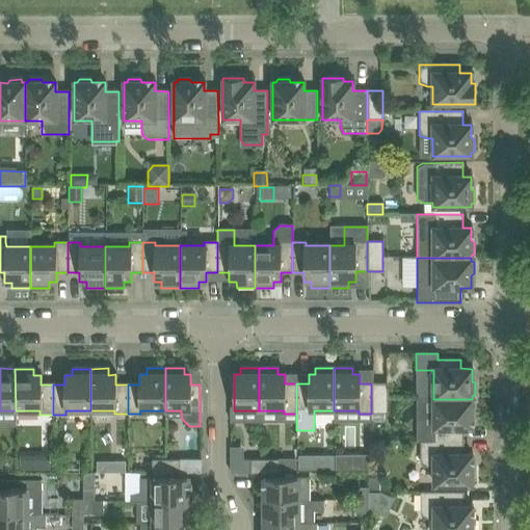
[(387,383),(371,383),(371,414),(387,414),(387,383)]
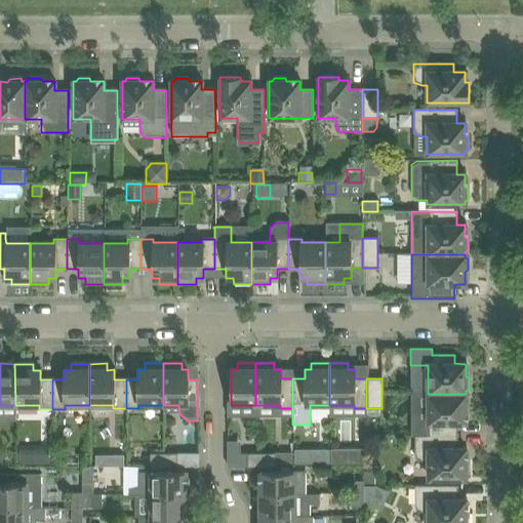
[(428,394),(428,436),(456,436),(456,424),(466,423),(466,410),(469,409),(469,398),(466,396),(466,394),(428,394)]
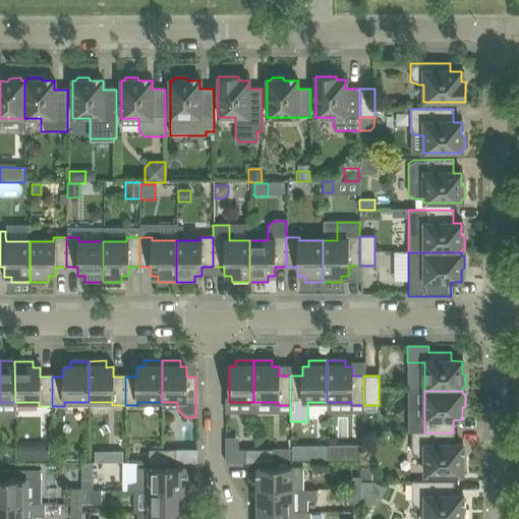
[(453,433),(424,433),(411,433),(411,455),(418,458),(424,458),(424,475),(462,475),(462,472),(465,470),(465,459),(462,457),(462,445),(453,445),(453,433)]
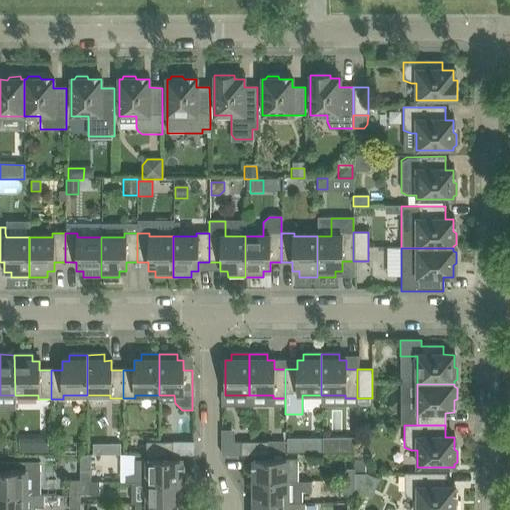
[(46,439),(36,439),(36,454),(46,454),(46,439)]
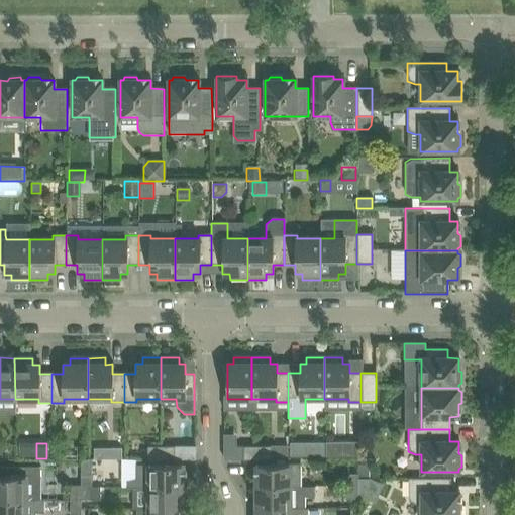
[(308,443),(289,444),(290,457),(308,457),(308,443)]
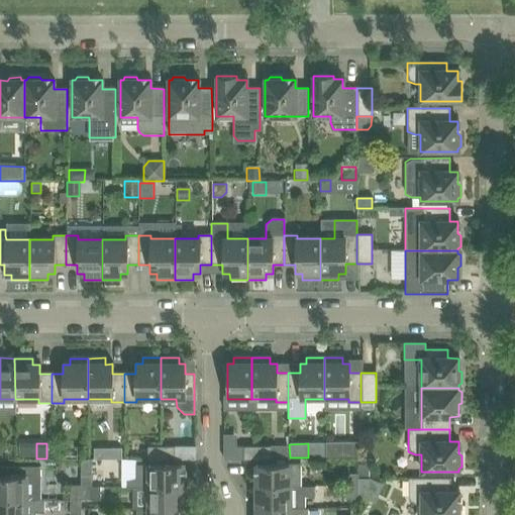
[(342,444),(342,457),(355,457),(355,444),(342,444)]
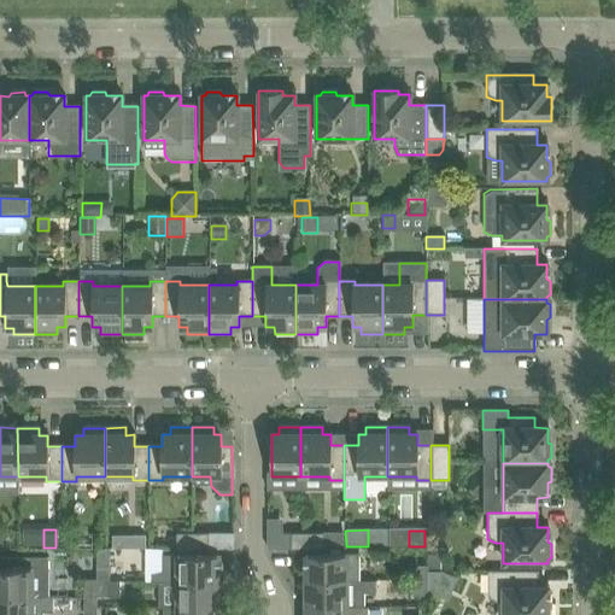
[(291,534),(281,534),(281,549),(291,549),(296,549),(323,549),(322,533),(291,534)]
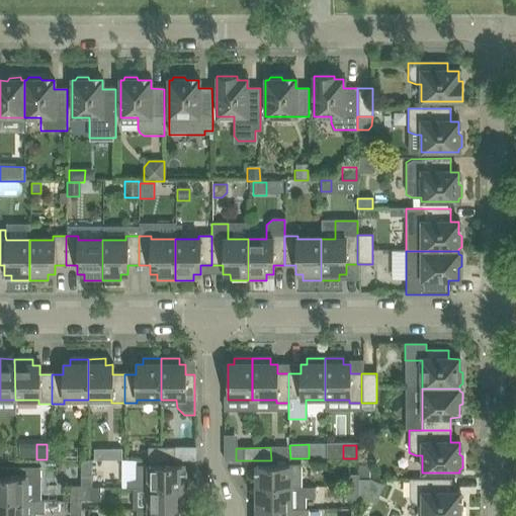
[(174,448),(147,448),(147,462),(174,461),(174,448)]
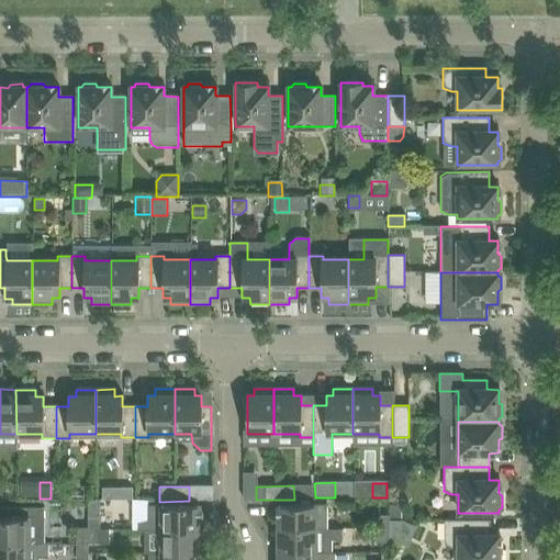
[(311,486),(295,486),(295,499),(311,499),(311,486)]
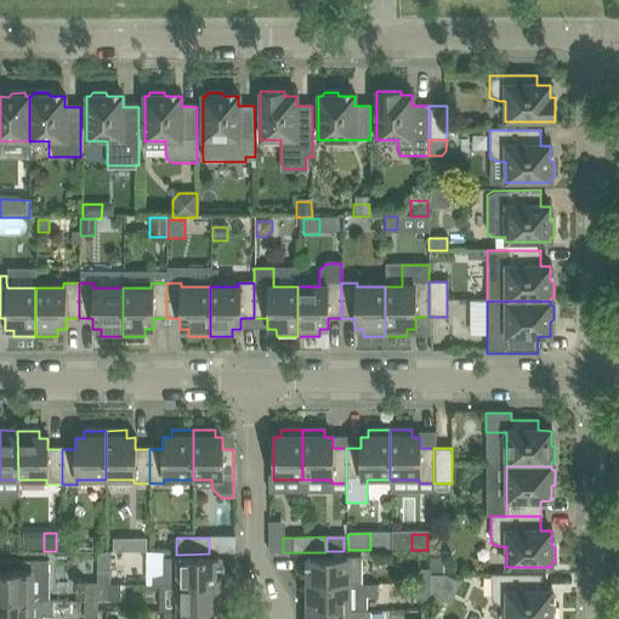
[(145,540),(134,540),(134,552),(145,552),(145,540)]
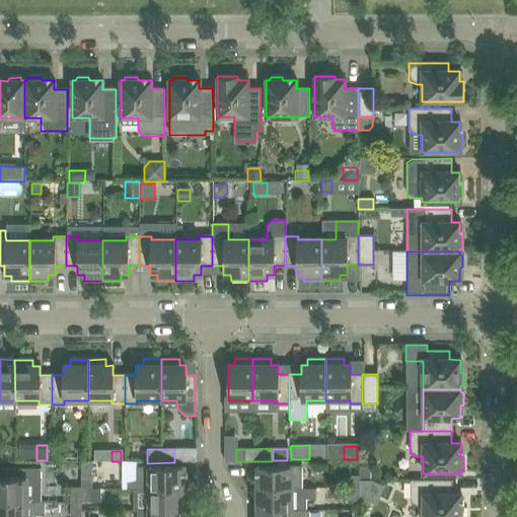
[(81,462),(81,490),(91,490),(91,462),(81,462)]
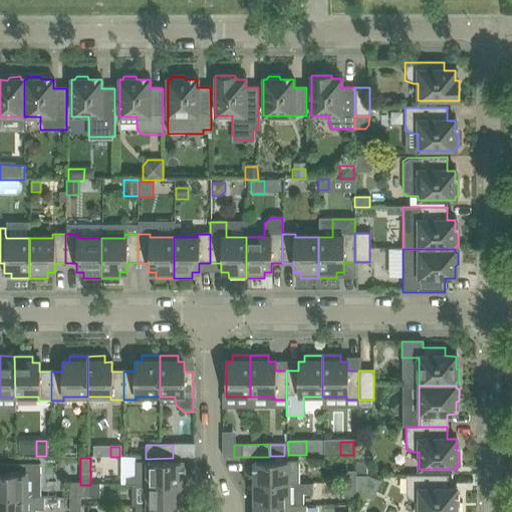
[(355,458),(355,475),(366,475),(366,458),(355,458)]
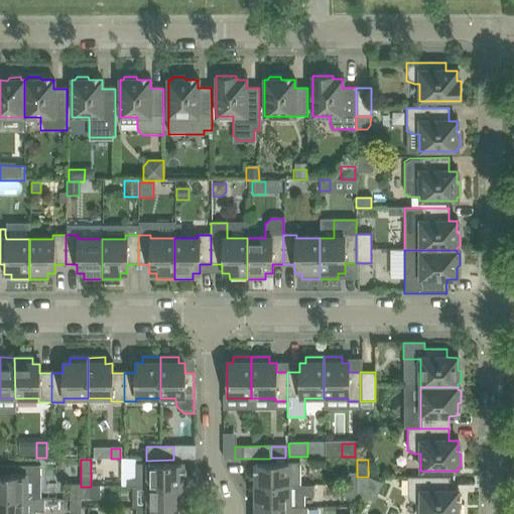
[(126,487),(148,487),(181,487),(181,464),(135,464),(135,476),(126,480),(126,487)]
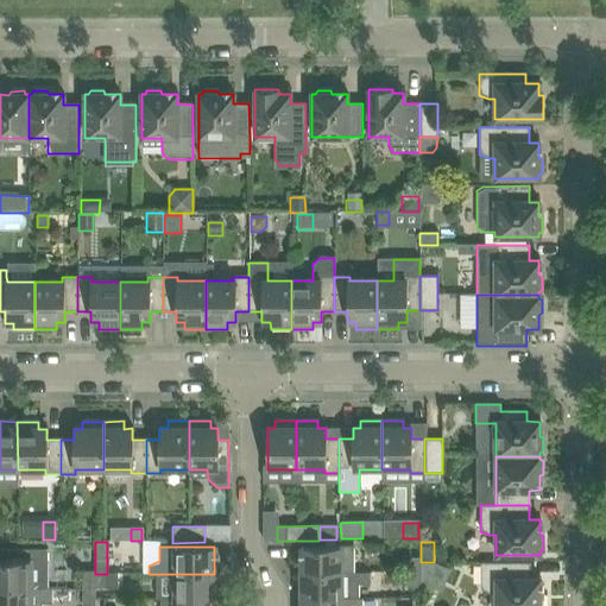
[(301,547),(301,573),(353,574),(353,547),(301,547)]
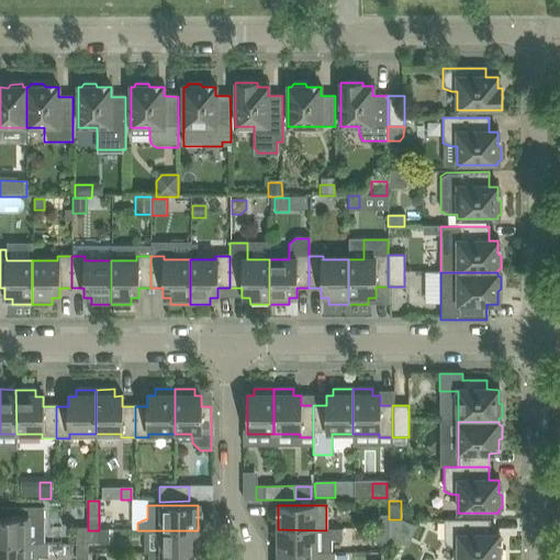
[(0,545),(42,545),(42,517),(42,507),(0,507),(0,545)]
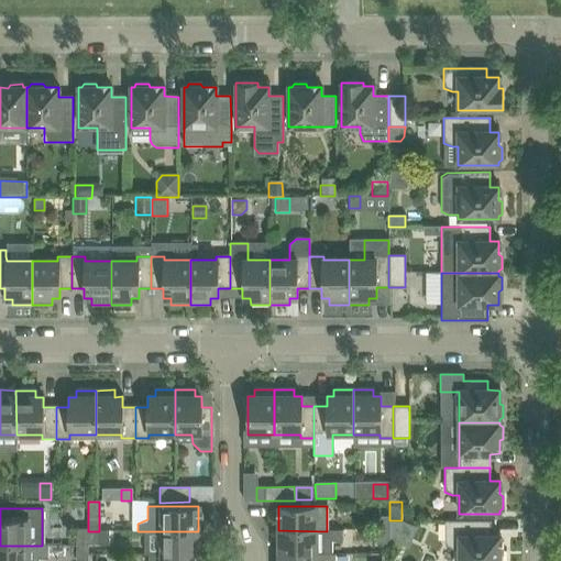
[(376,517),(376,530),(388,530),(388,523),(388,517),(376,517)]
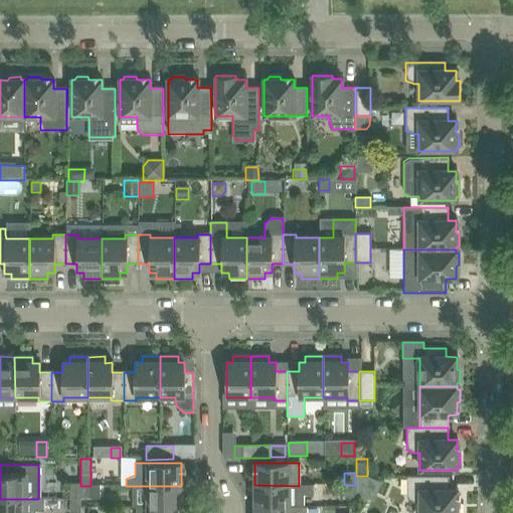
[(448,477),(428,477),(406,477),(406,499),(414,503),(419,503),(419,512),(459,512),(460,504),(457,502),(457,490),(448,490),(448,477)]
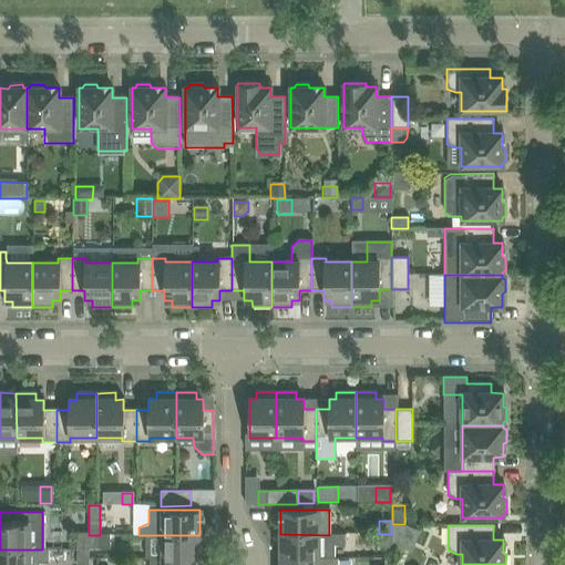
[(391,534),(391,547),(396,547),(400,548),(404,540),(414,544),(420,533),(406,526),(391,526),(391,534)]
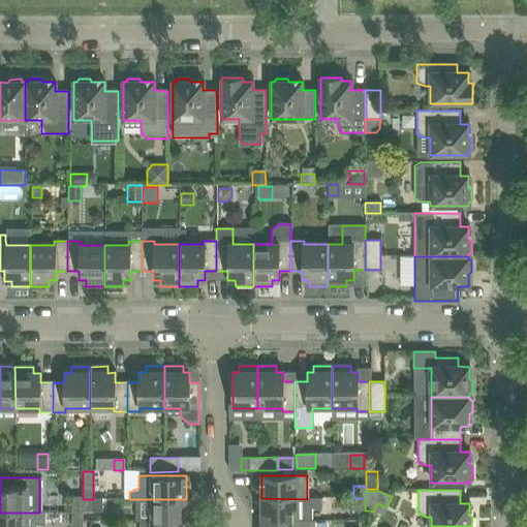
[(71,498),(71,513),(82,513),(82,498),(71,498)]
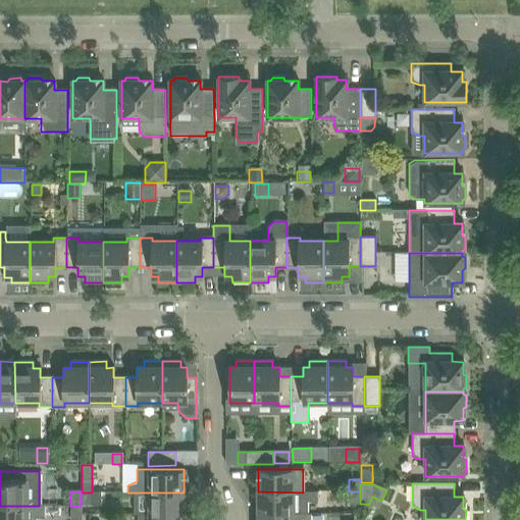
[(303,492),(258,491),(258,514),(302,514),(302,513),(305,513),(306,513),(307,513),(307,502),(316,502),(316,491),(303,492)]
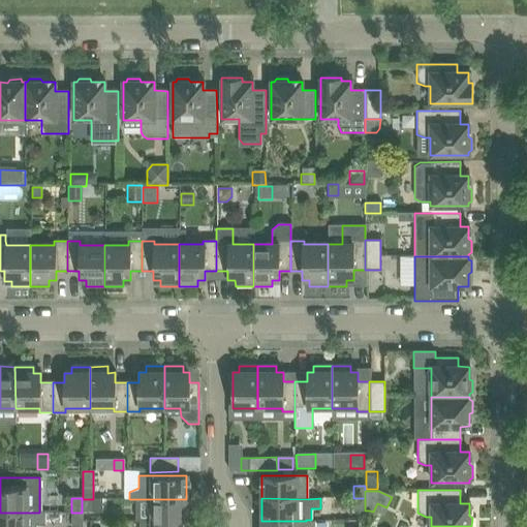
[(365,498),(353,498),(353,510),(365,510),(365,498)]
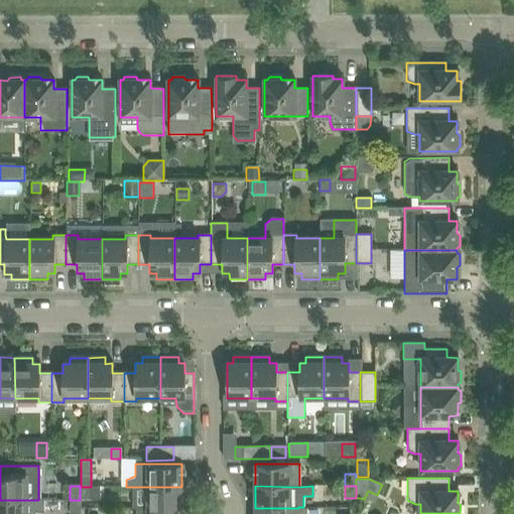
[(91,487),(81,487),(80,499),(91,499),(91,487)]
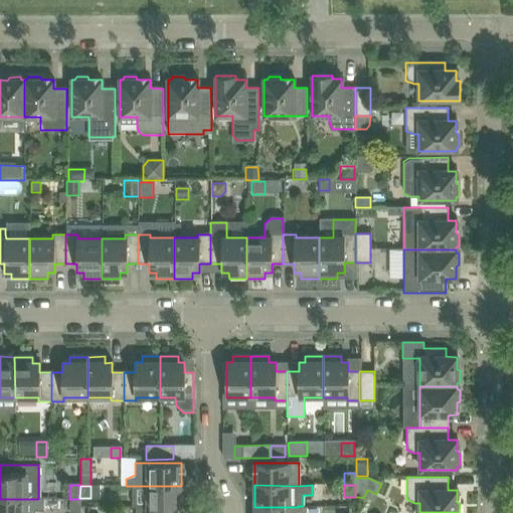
[(181,486),(148,486),(148,506),(181,506),(181,486)]
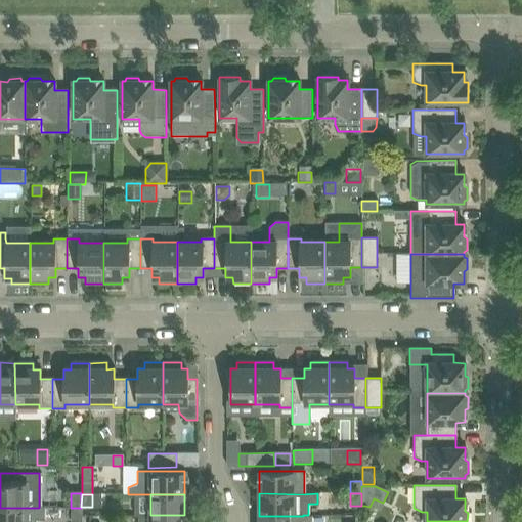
[(36,521),(44,521),(43,508),(39,508),(0,508),(0,521),(36,521)]
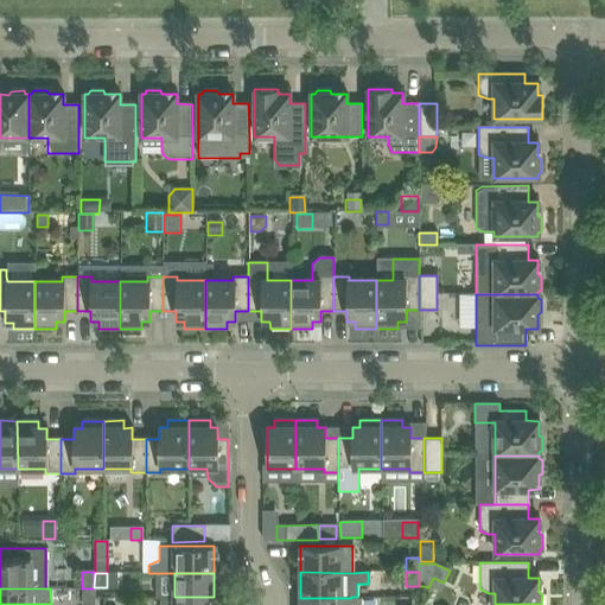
[(94,588),(82,588),(82,604),(94,604),(94,588)]
